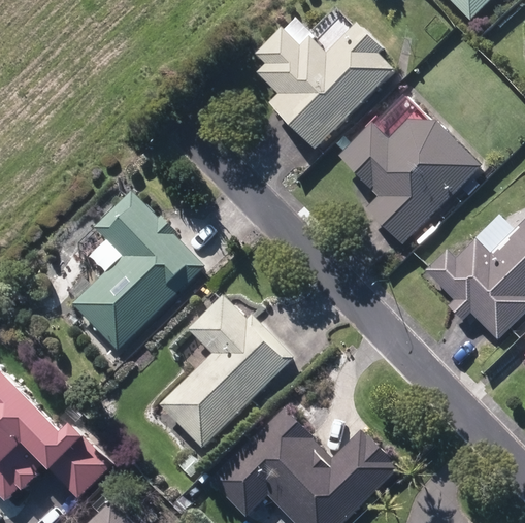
[(451,0),(471,20),(490,0),(451,0)]
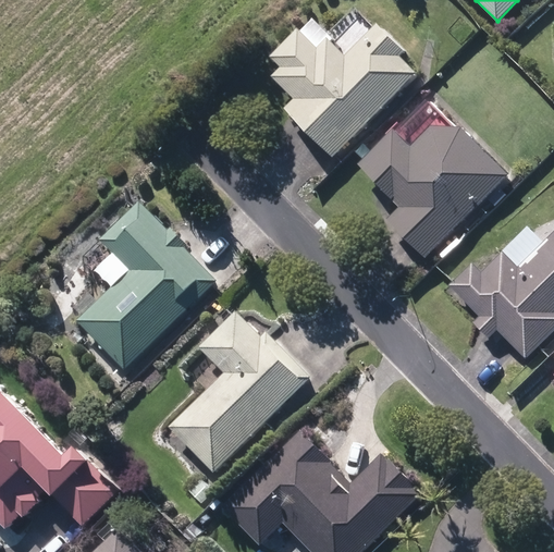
[(299,32),(296,27),(268,56),(279,65),(270,74),(292,97),(284,106),(332,155),(414,73),(397,56),(403,51),(374,23),(371,26),(343,54),(325,36),(315,46),(299,32)]
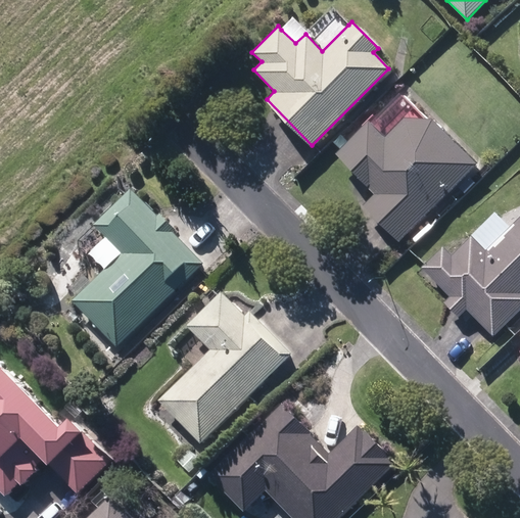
[(364,205),(396,241),(475,166),(432,121),(402,120),(383,138),(369,123),(334,154),(374,195),(364,205)]
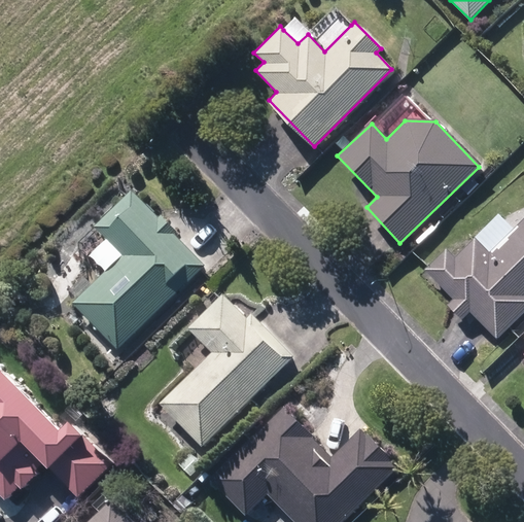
[(74,304),(117,348),(203,264),(172,232),(173,232),(159,216),(155,219),(129,192),(77,242),(106,272),(74,304)]
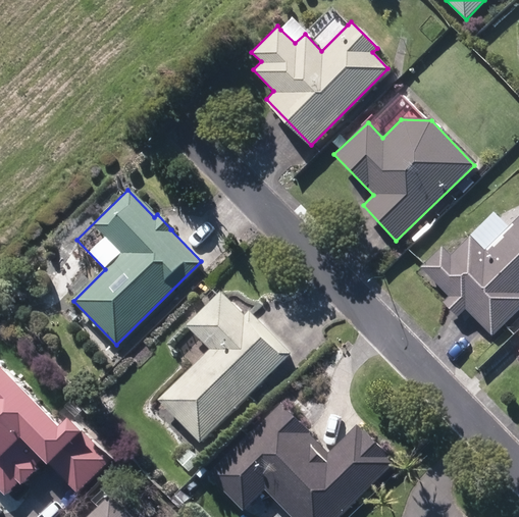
[(465,307),(490,334),(518,307),(518,214),(482,250),(469,235),(449,255),(440,247),(419,266),(448,296),(442,302),(455,317),(465,307)]
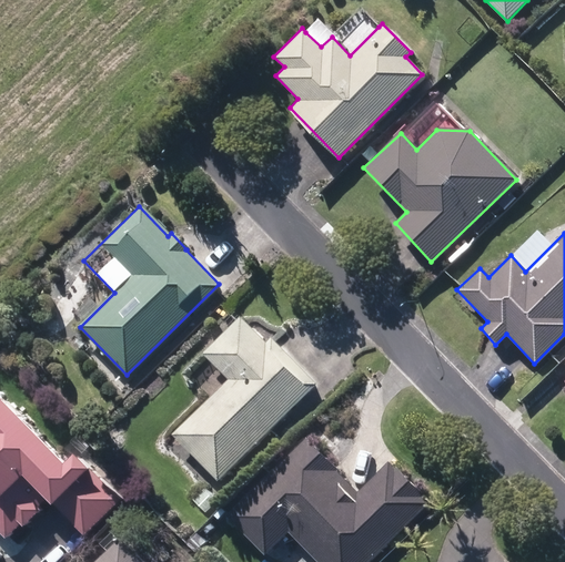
[(172,433),(218,480),(315,384),(270,337),(263,343),(239,317),(201,354),(226,379),(172,433)]
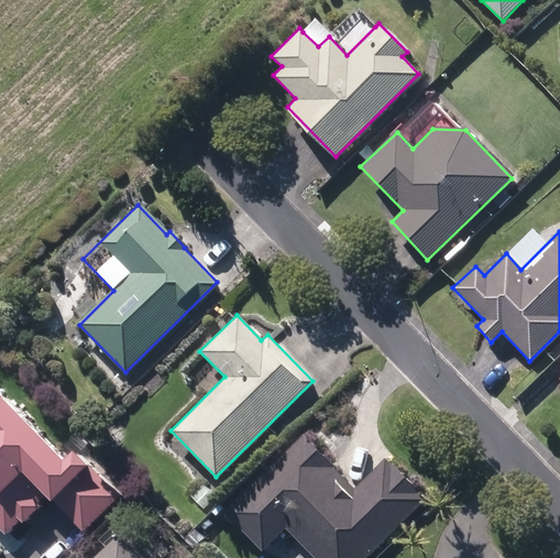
[(9,342),(18,352),(29,342),(20,332),(9,342)]
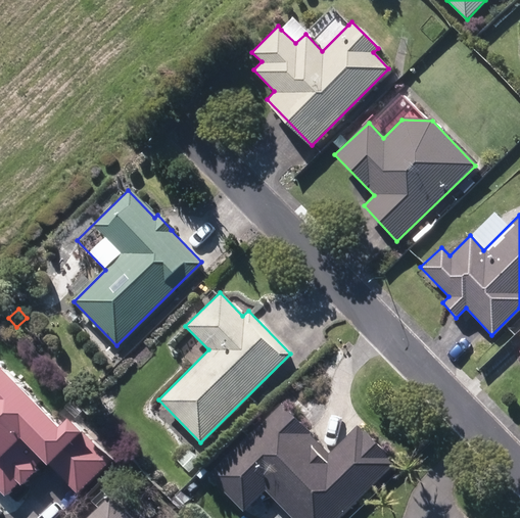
[(0,488),(3,492),(42,454),(76,488),(106,458),(79,430),(69,438),(0,368),(0,488)]
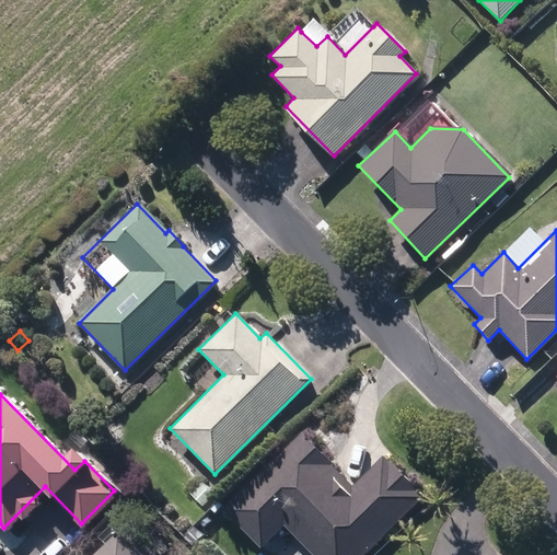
[(282,524),(312,554),(360,554),(421,495),(382,455),(351,485),(299,432),(221,510),(258,547),(282,524)]
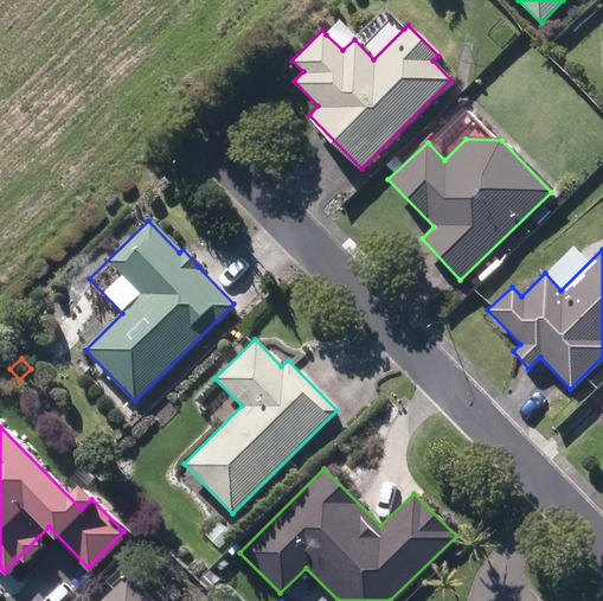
[(198,581),(206,590),(218,579),(209,569),(198,581)]
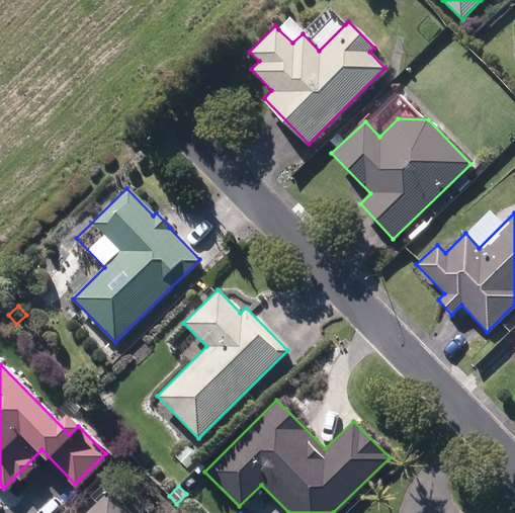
[(126,512),(108,493),(86,512),(126,512)]
